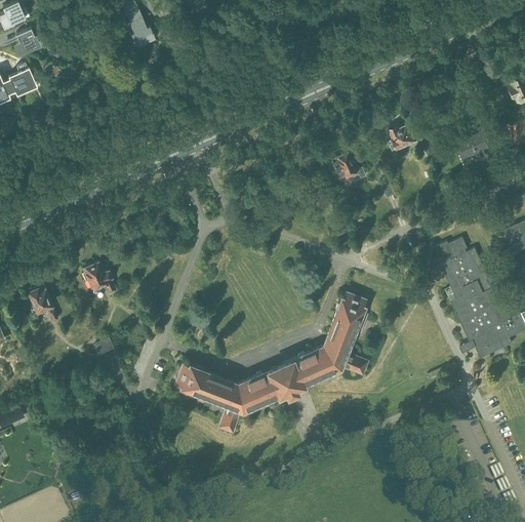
[(13,23),(15,22),(15,23),(26,17),(17,0),(2,7),(5,12),(0,14),(0,21),(4,29),(14,25),(13,23)]
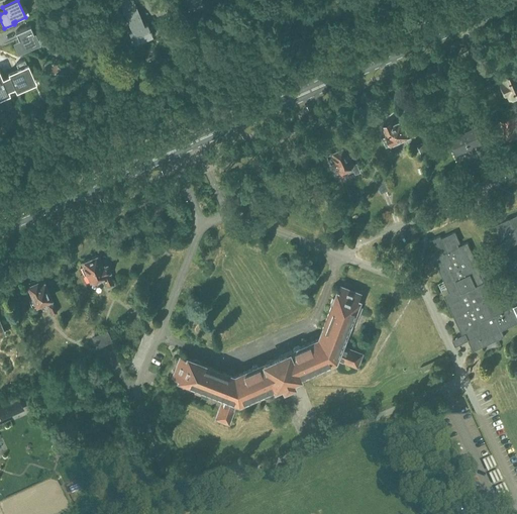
[(136,10),(131,0),(128,0),(119,4),(124,15),(132,33),(129,34),(134,46),(152,38),(147,26),(144,27),(136,10)]
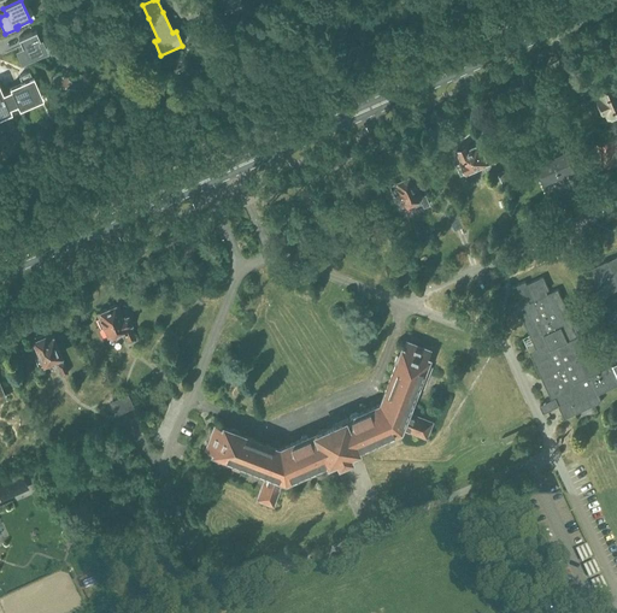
[(18,54),(23,64),(46,54),(36,34),(18,41),(23,52),(18,54)]
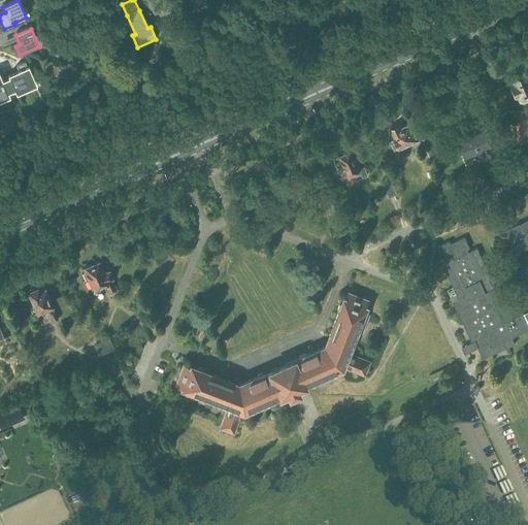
[(9,79),(17,95),(35,87),(26,64),(17,67),(20,75),(9,79)]
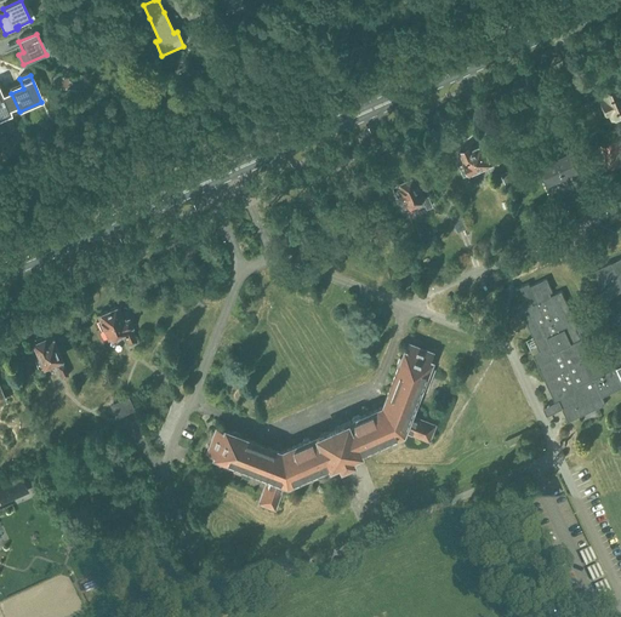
[(125,83),(123,84),(121,84),(115,93),(119,96),(134,103),(125,83)]
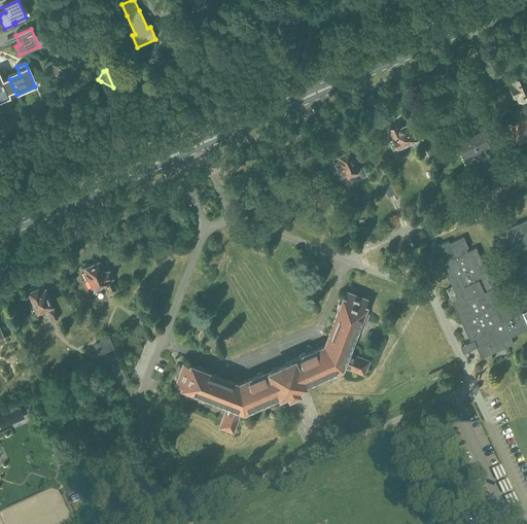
[(526,72),(513,78),(516,86),(513,88),(517,99),(518,98),(520,103),(526,100),(526,72)]
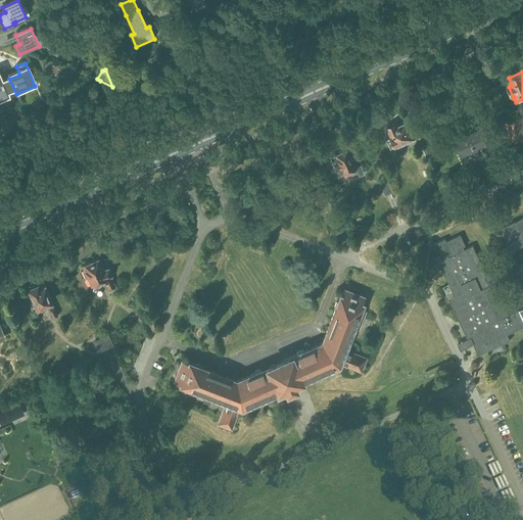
[(16,94),(9,79),(0,83),(0,100),(8,97),(7,94),(13,92),(14,94),(16,94)]
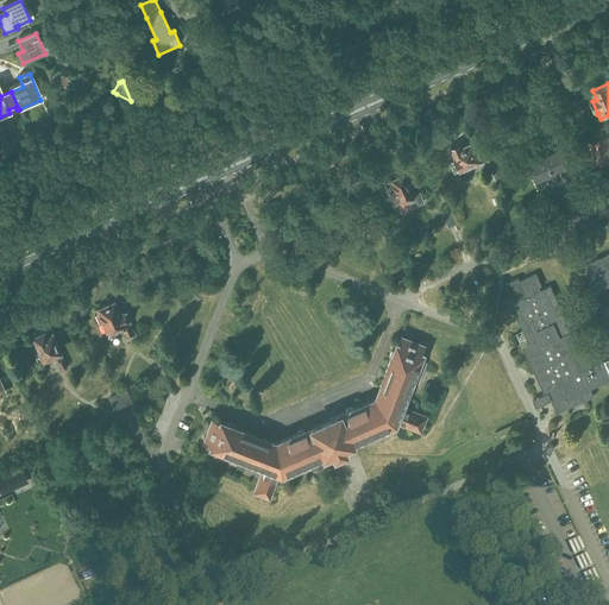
[(595,169),(608,163),(608,143),(607,139),(586,147),(595,169)]
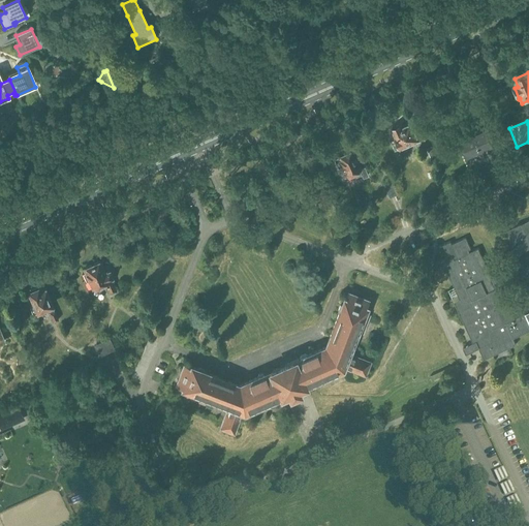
[(401,151),(412,146),(413,147),(421,144),(412,125),(403,129),(402,127),(392,131),(396,141),(392,143),(396,153),(401,151)]
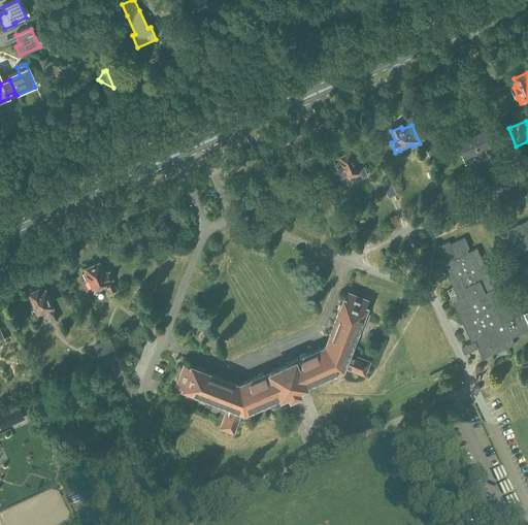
[(467,158),(492,148),(485,132),(461,142),(467,158)]
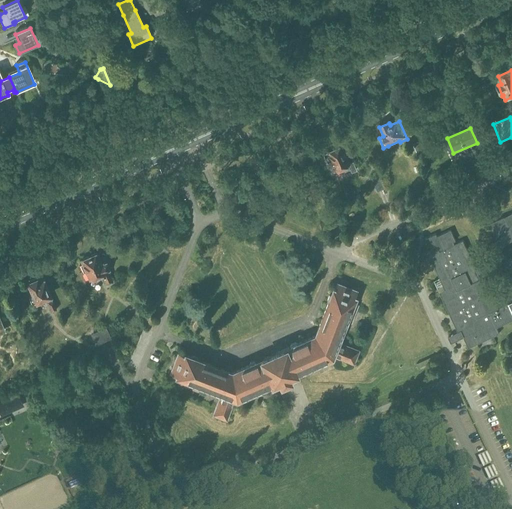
[(421,151),(418,143),(415,136),(409,138),(412,145),(413,145),(416,153),(421,151)]
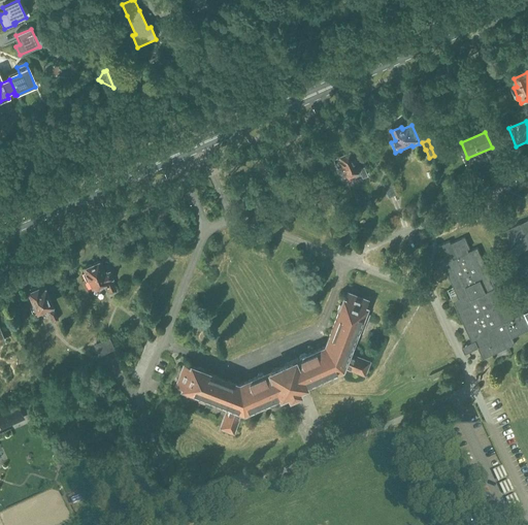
[(363,170),(360,172),(352,153),(333,162),(337,170),(341,168),(345,178),(354,174),(356,179),(361,176),(363,181),(367,178),(363,170)]
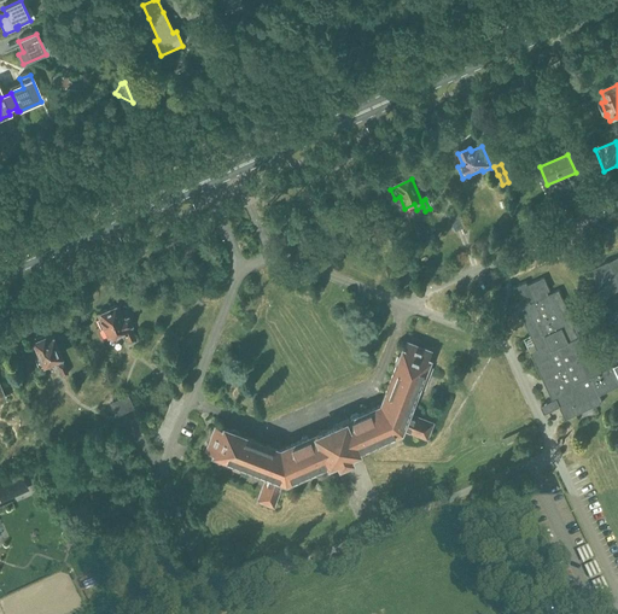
[(122,323),(116,310),(99,317),(100,321),(97,322),(101,333),(105,331),(109,340),(111,339),(112,341),(118,339),(117,337),(123,334),(128,346),(136,343),(127,322),(122,323)]
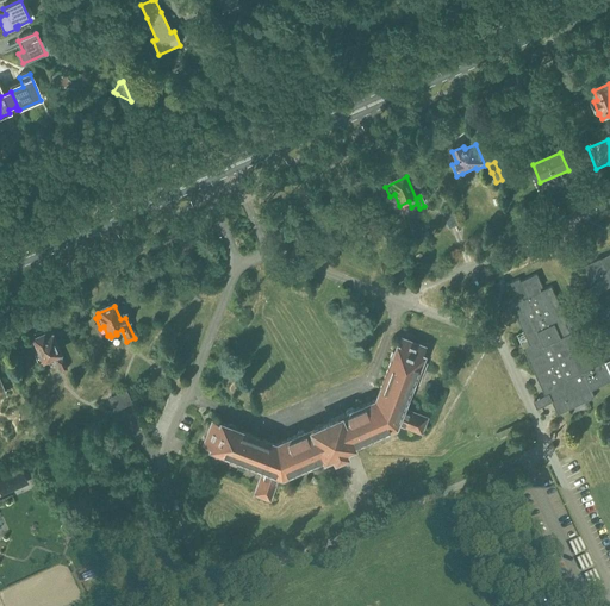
[(35,356),(38,366),(53,358),(55,364),(63,362),(53,337),(45,341),(44,336),(33,341),(39,354),(35,356)]
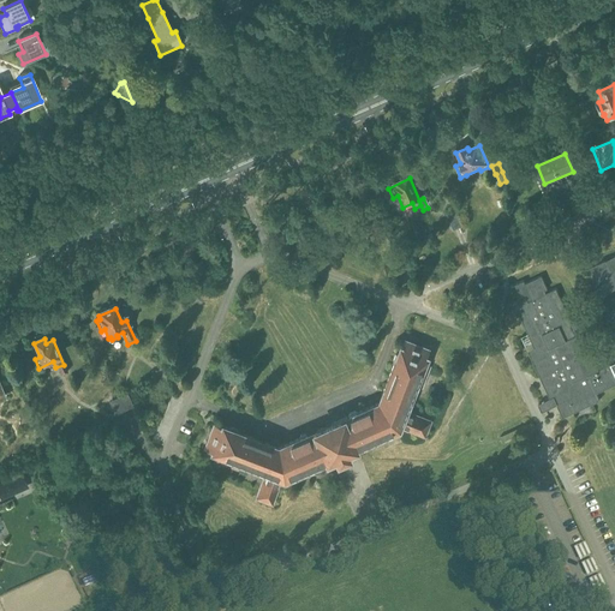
[(422,391),(429,375),(430,370),(424,366),(429,353),(404,342),(378,406),(278,450),(215,425),(206,451),(219,457),(216,463),(238,473),(242,466),(263,474),(262,479),(266,480),(258,499),(272,505),(280,481),(284,483),(324,465),(326,467),(336,462),(338,463),(351,459),(350,456),(399,432),(400,429),(424,438),(429,424),(410,417),(411,413),(406,412),(416,389),(422,391)]
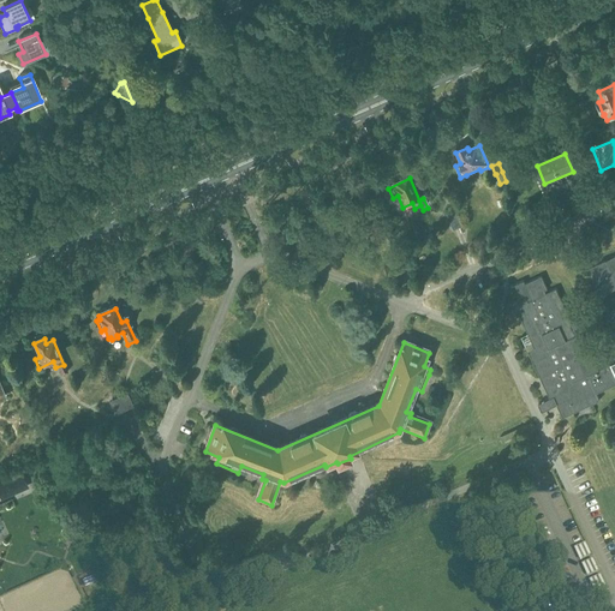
[(67,375),(64,365),(58,367),(61,377),(67,375)]
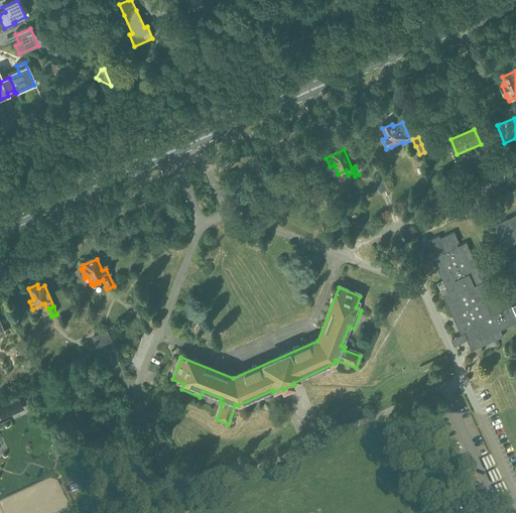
[(0,417),(1,420),(16,413),(12,404),(0,409),(0,417)]
